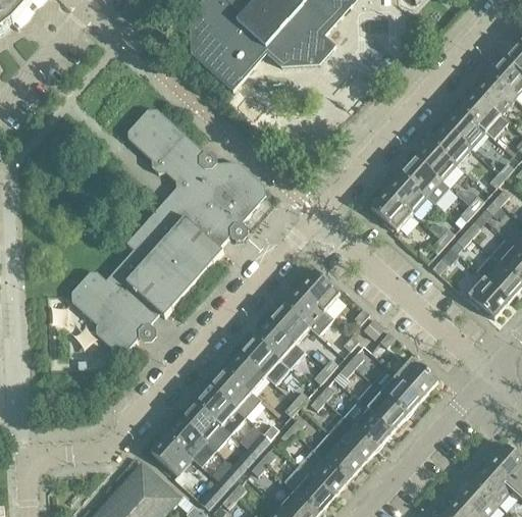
[(0,0),(0,33),(6,28),(12,22),(13,23),(35,0),(0,0)]
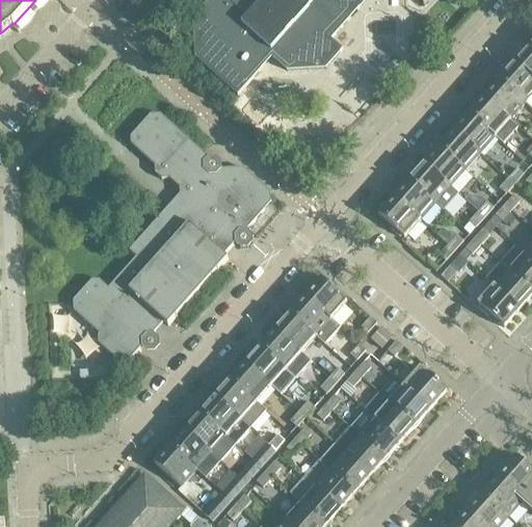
[(206,0),(193,15),(195,53),(238,91),(261,64),(258,62),(269,50),(287,67),(325,64),(343,45),(331,35),(363,0),(206,0)]
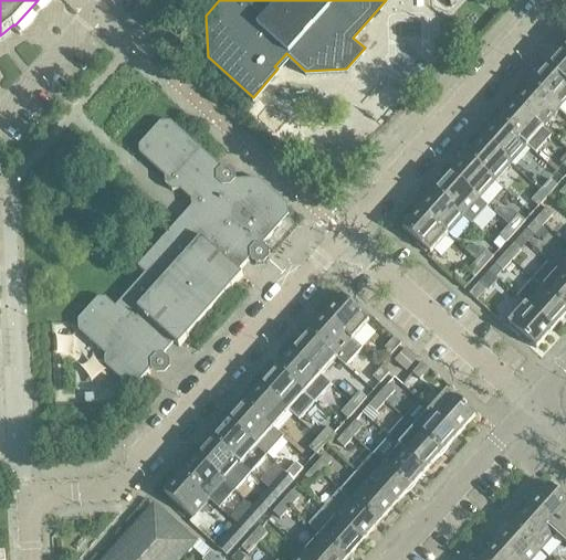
[(565,48),(563,45),(547,63),(565,80),(565,48)]
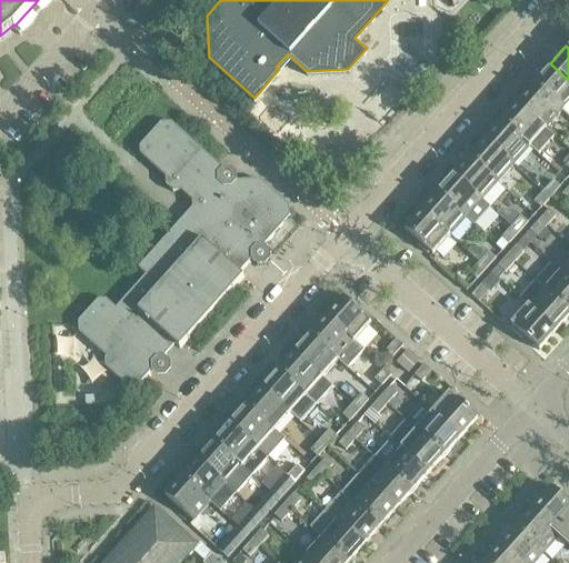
[(568,98),(568,80),(550,63),(533,81),(561,107),(568,98)]
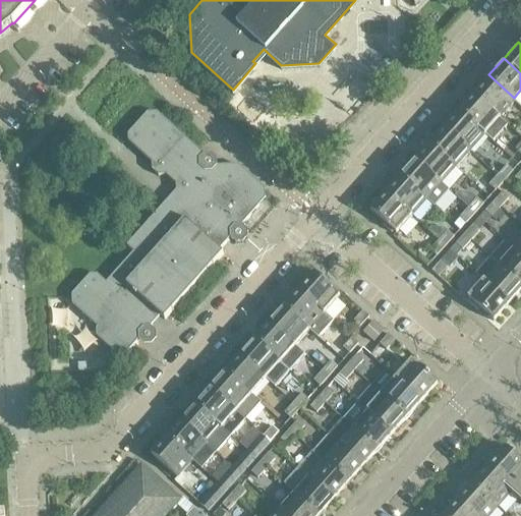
[(514,98),(488,74),(474,91),(500,114),(514,98)]
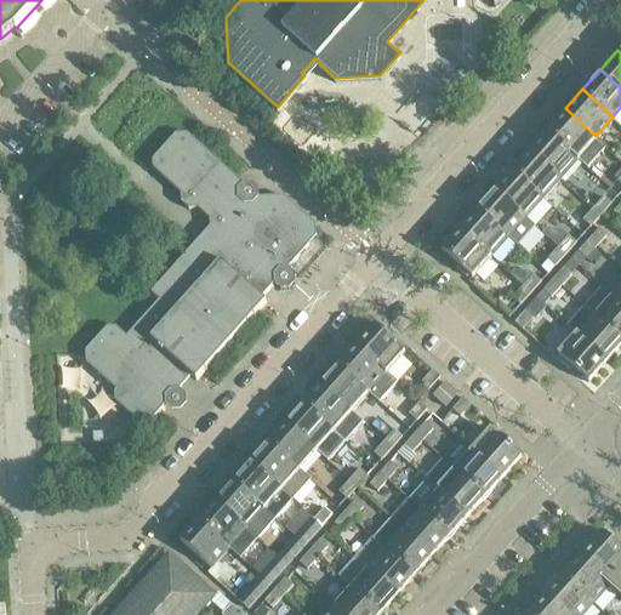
[(596,136),(565,108),(547,127),(577,155),(587,163),(604,143),(596,136)]
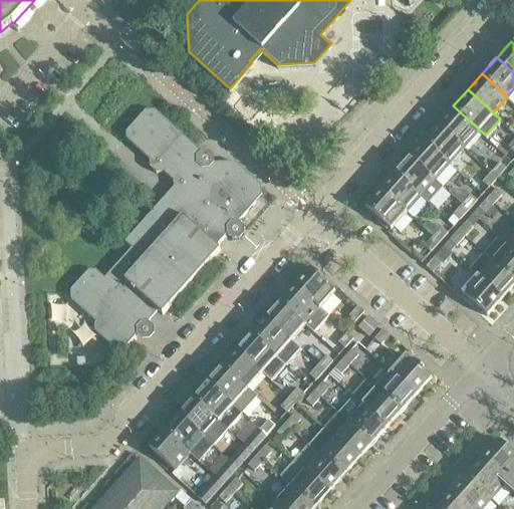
[(478,129),(453,105),(439,122),(464,145),(478,129)]
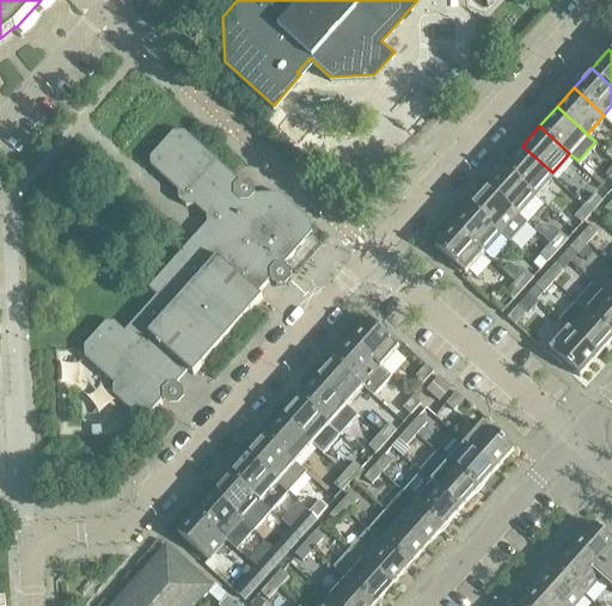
[(248,176),(239,176),(184,127),(173,128),(151,153),(151,161),(178,185),(178,195),(187,201),(195,201),(206,210),(207,220),(148,285),(157,292),(126,328),(114,318),(105,318),(84,342),(85,353),(115,379),(112,381),(114,391),(138,411),(148,411),(163,395),(169,401),(178,399),(184,393),(183,385),(177,379),(189,366),(194,369),(262,293),(257,289),(270,275),(276,281),(285,280),(291,274),(291,265),(283,259),(312,228),(311,218),(280,189),(255,190),(255,181),(248,176)]
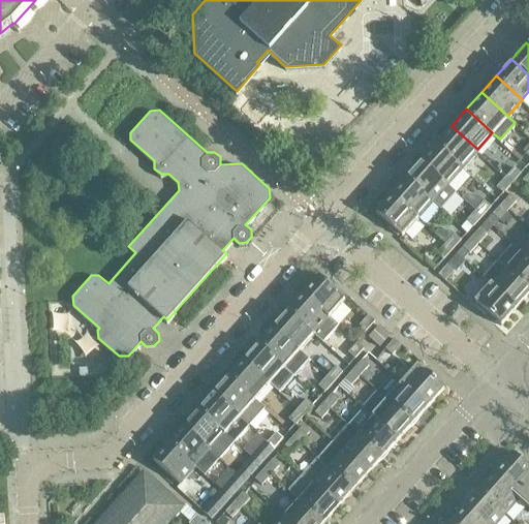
[(477,149),(452,126),(436,143),(463,165),(477,149)]
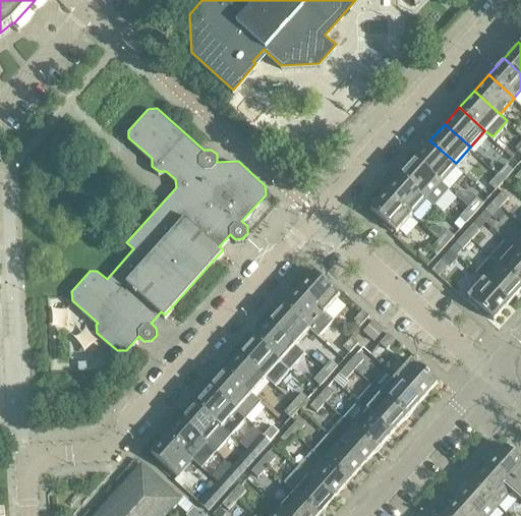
[(456,163),(429,140),(415,157),(441,179),(456,163)]
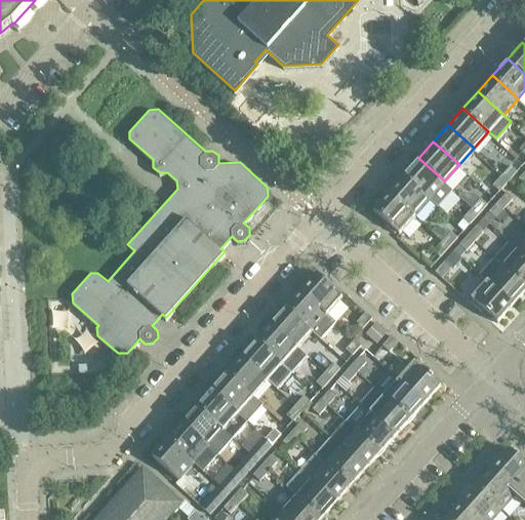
[(444,181),(418,158),(404,174),(430,197),(444,181)]
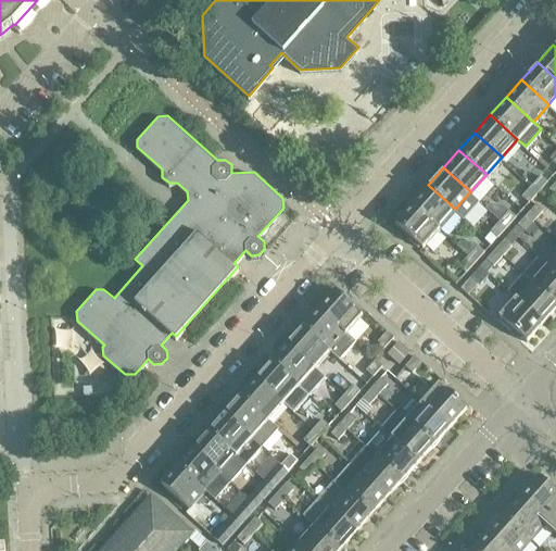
[(538,189),(547,178),(540,172),(530,183),(538,189)]
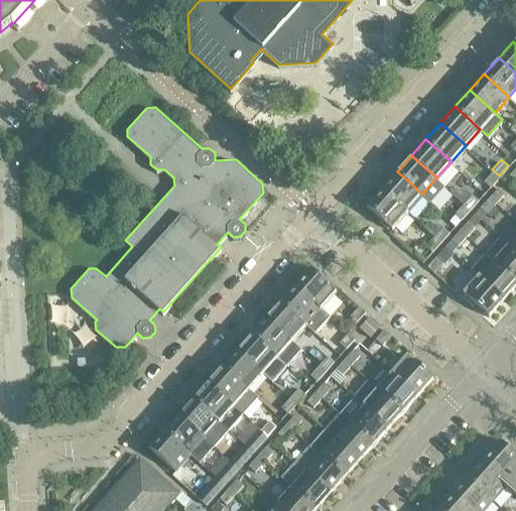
[(499,175),(492,169),(484,178),(491,184),(499,175)]
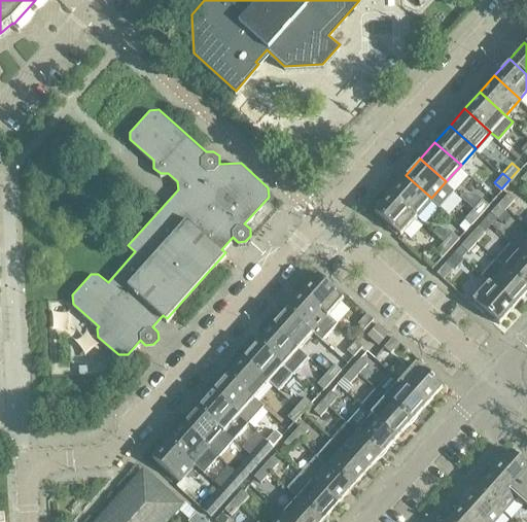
[(431,198),(406,175),(390,192),(416,215),(431,198)]
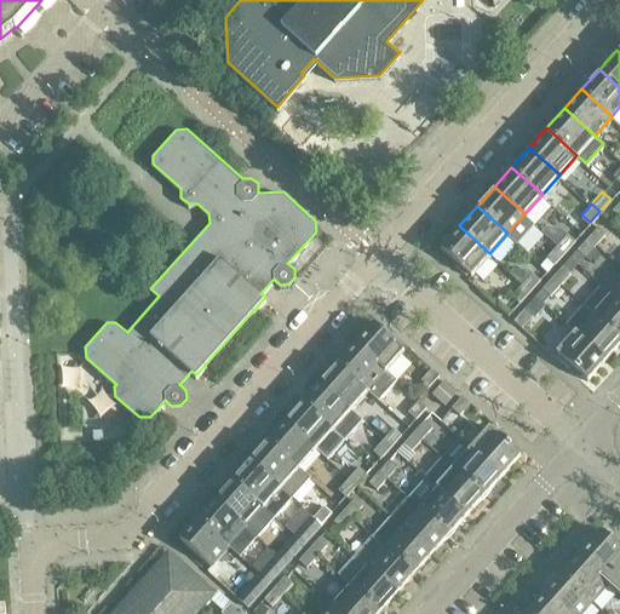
[(587,235),(596,242),(606,230),(598,223),(587,235)]
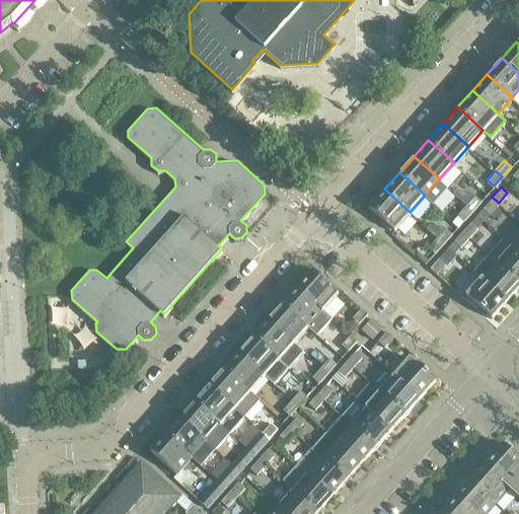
[(410,212),(384,189),(369,206),(394,228),(410,212)]
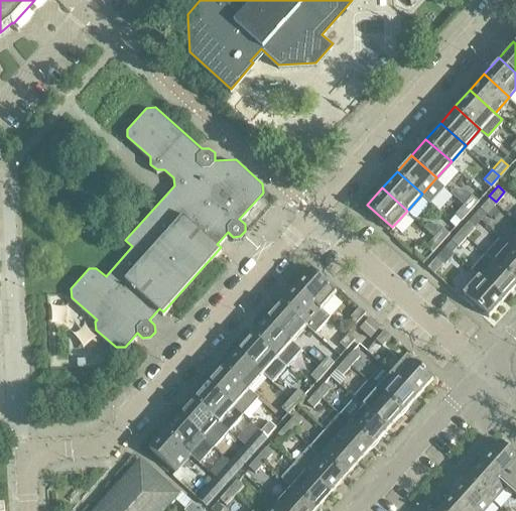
[(470,208),(479,198),(472,192),(463,202),(470,208)]
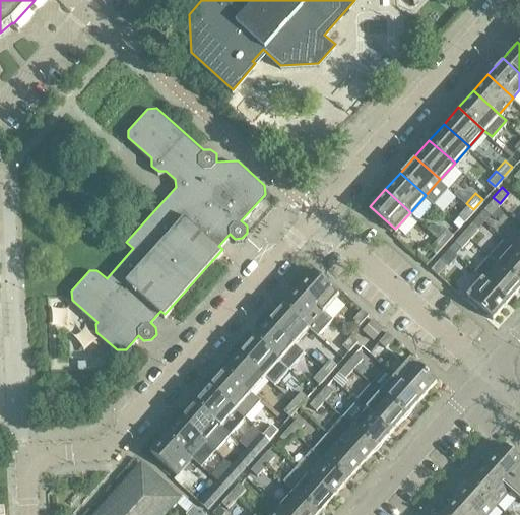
[(484,206),(491,212),(495,216),(497,214),(498,216),(503,210),(498,205),(500,203),(493,197),(484,206)]
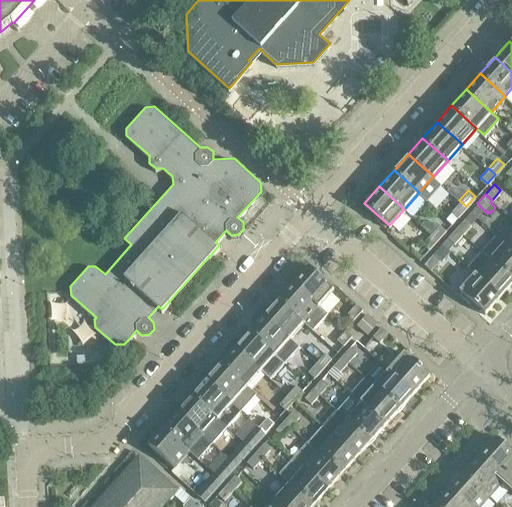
[(466,206),(459,200),(451,209),(458,215),(466,206)]
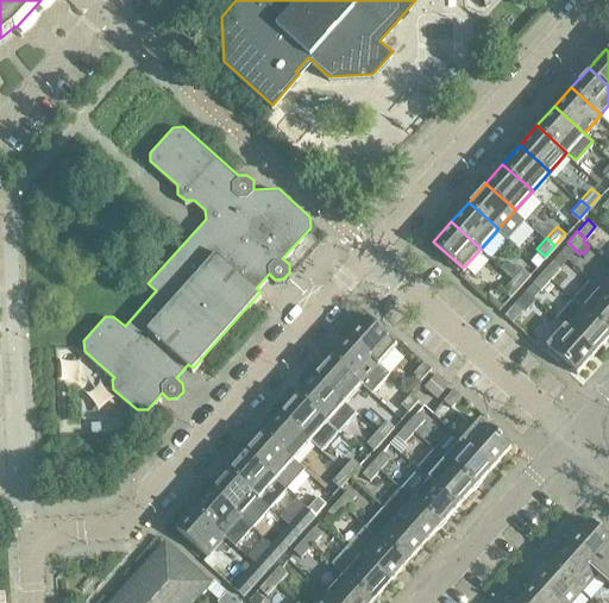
[(560,264),(553,257),(542,269),(551,276),(560,264)]
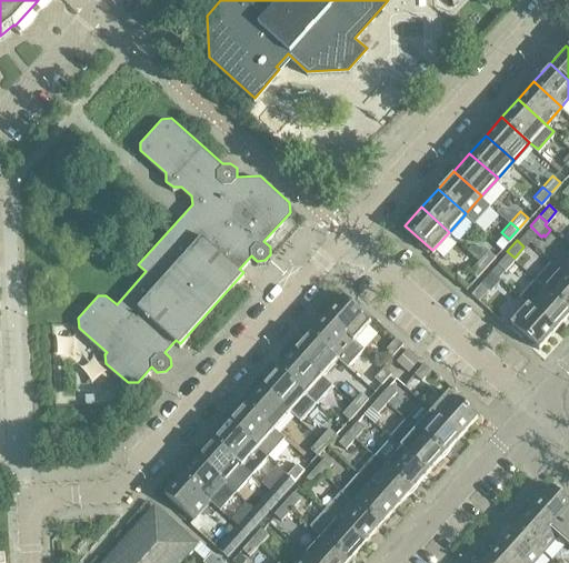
[(486,264),(496,253),(488,247),(479,258),(486,264)]
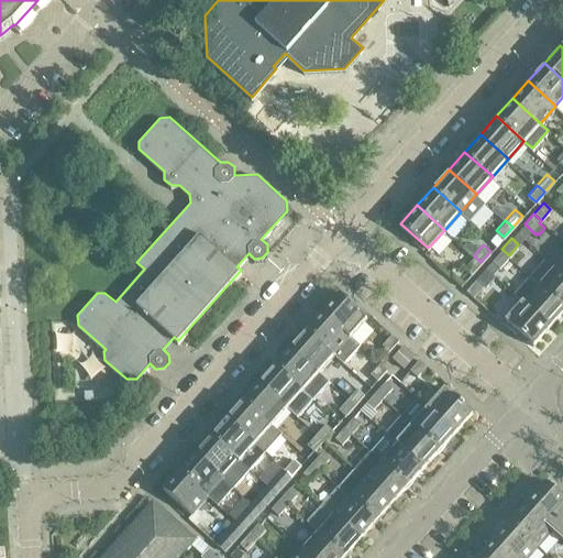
[(509,255),(501,249),(493,259),(499,265),(509,255)]
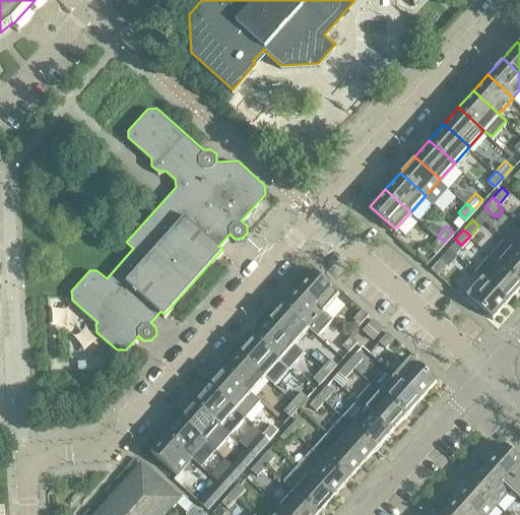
[(444,242),(438,236),(429,245),(436,251),(444,242)]
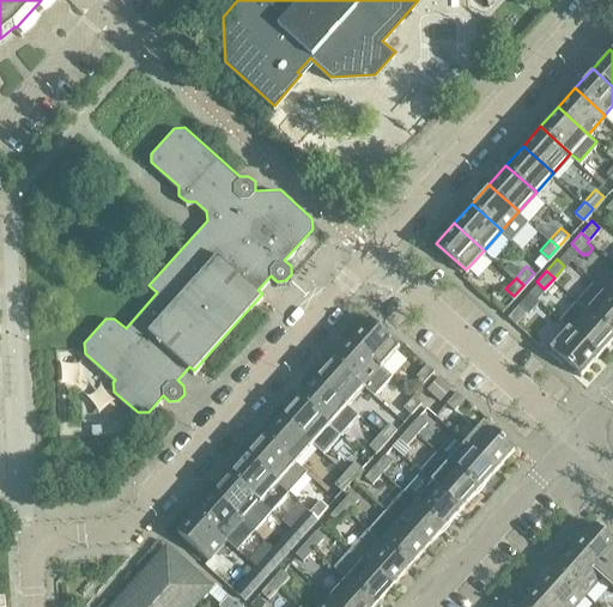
[(612,295),(604,287),(595,279),(577,298),(612,331),(612,295)]
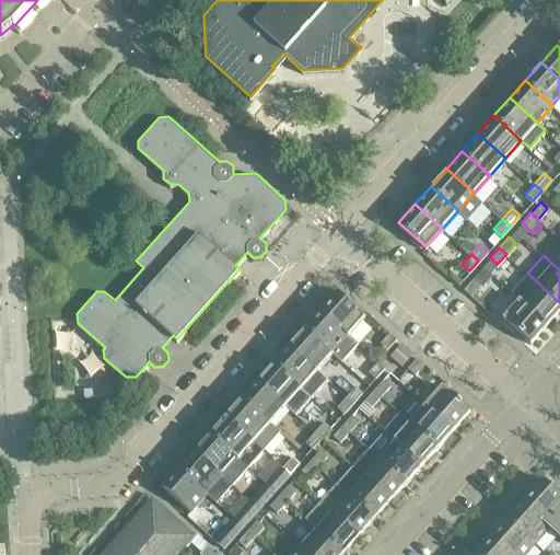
[(559,307),(559,302),(527,273),(512,290),(520,298),(547,322),(559,307)]
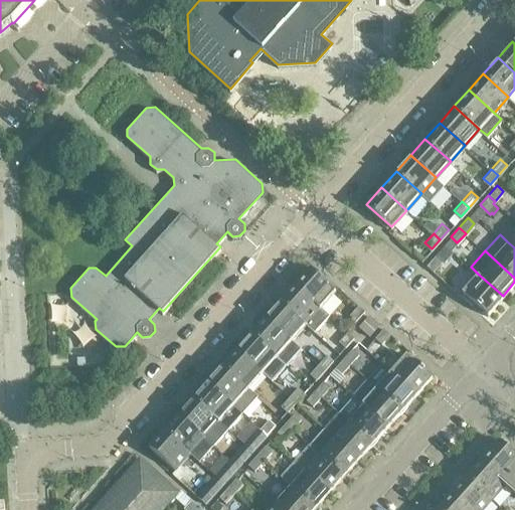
[(442,260),(436,253),(426,264),(433,270),(442,260)]
